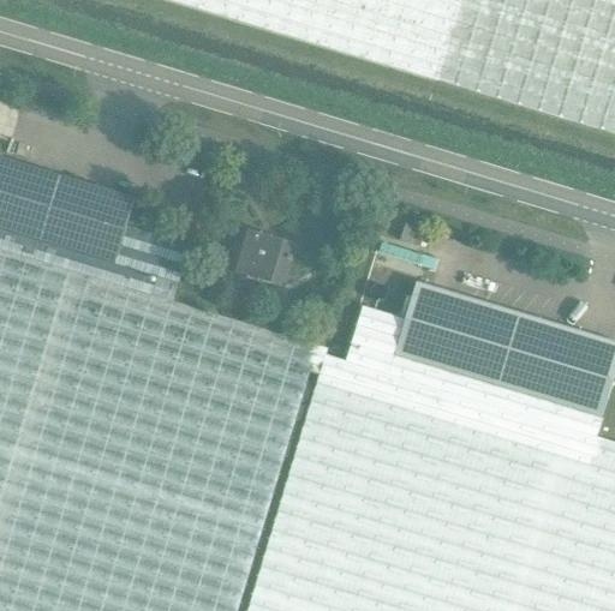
[(157,0),(614,136),(614,0),(157,0)]
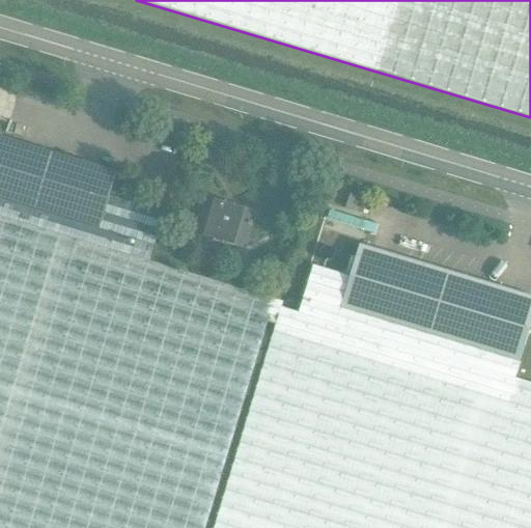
[(0,133),(0,215),(149,259),(164,212),(109,196),(117,169),(0,133)]
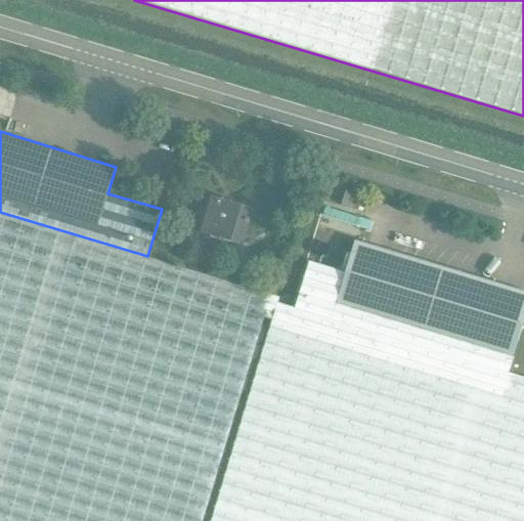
[(341,203),(350,206),(355,191),(346,188),(341,203)]
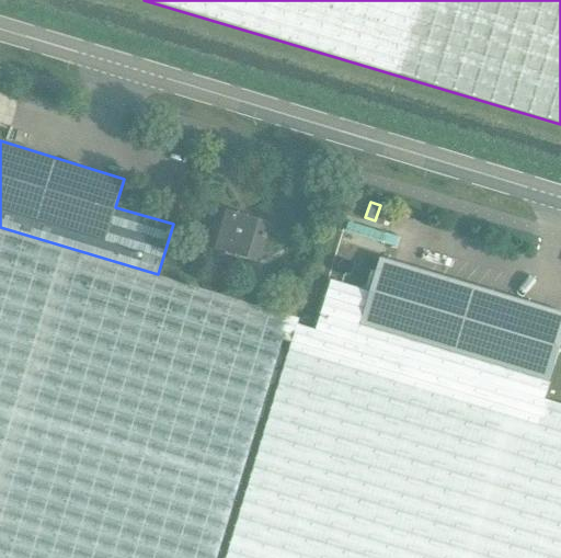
[(259,261),(270,223),(248,216),(248,214),(238,212),(237,213),(215,206),(204,245),(226,251),(225,253),(236,257),(236,254),(259,261)]
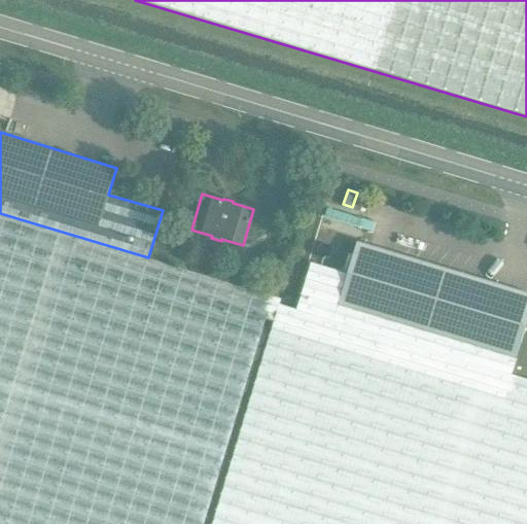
[(327,207),(324,216),(372,231),(375,221),(327,207)]
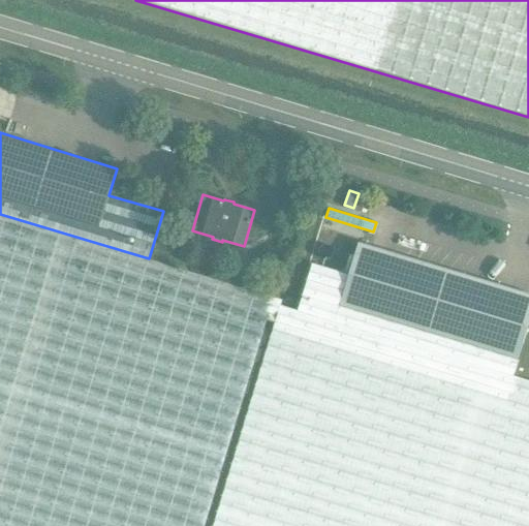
[(204,525),(274,296),(149,258),(0,214),(0,525),(204,525)]
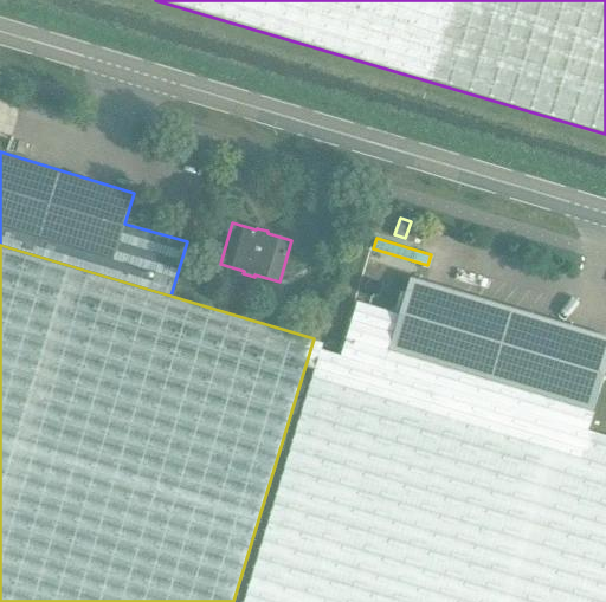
[(605,334),(411,276),(399,314),(388,349),(593,410),(605,367),(605,334)]
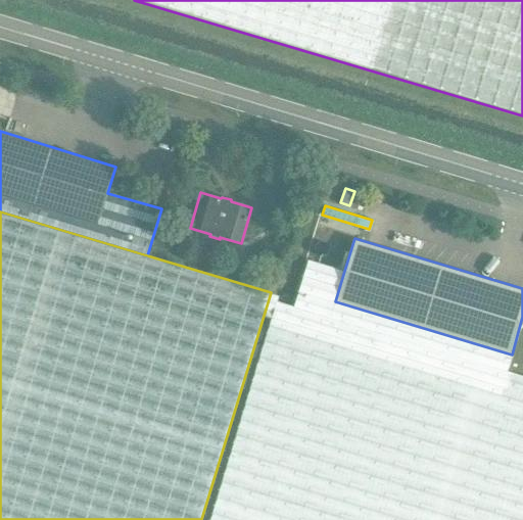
[(522,519),(522,375),(507,371),(512,355),(335,301),(344,271),(308,260),(294,306),(276,301),(209,519),(522,519)]
